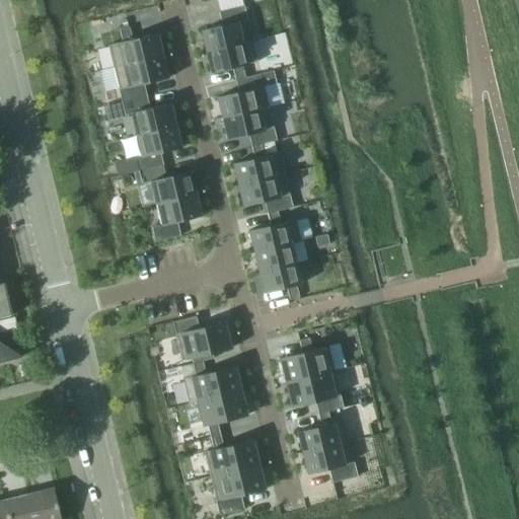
[(218,12),(221,25),(237,21),(237,22),(246,20),(243,6),(218,12)]
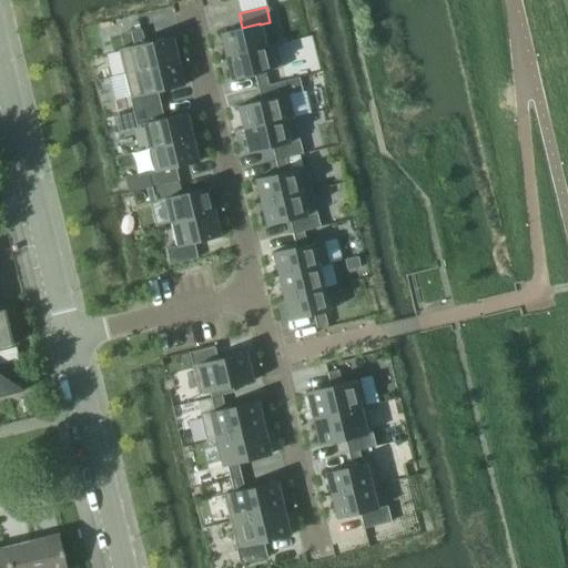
[(265,47),(260,24),(260,23),(242,28),(219,33),(224,57),(265,47)]
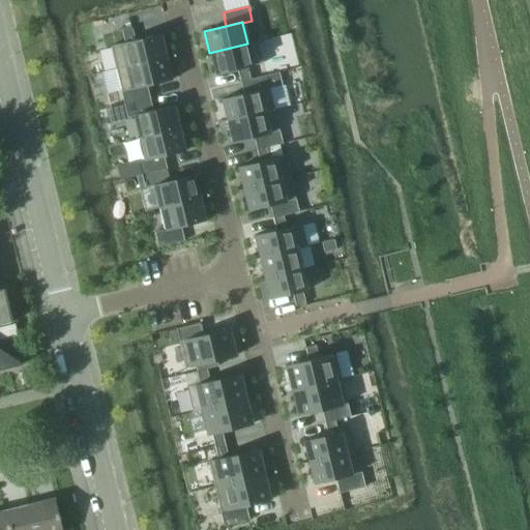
[(121,31),(124,42),(134,40),(130,29),(121,31)]
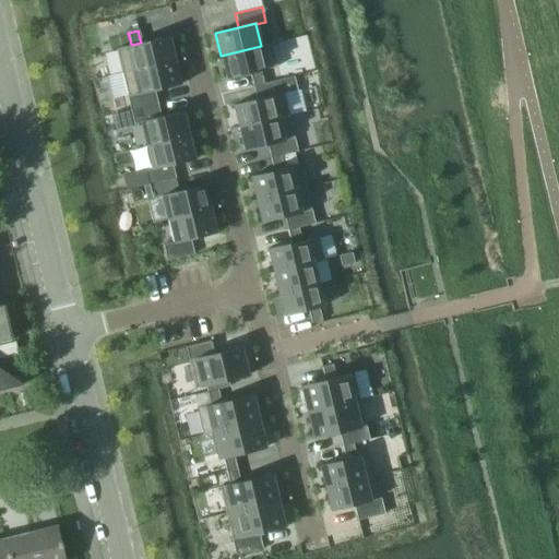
[(168,36),(141,43),(131,45),(116,49),(121,73),(174,60),(168,36)]
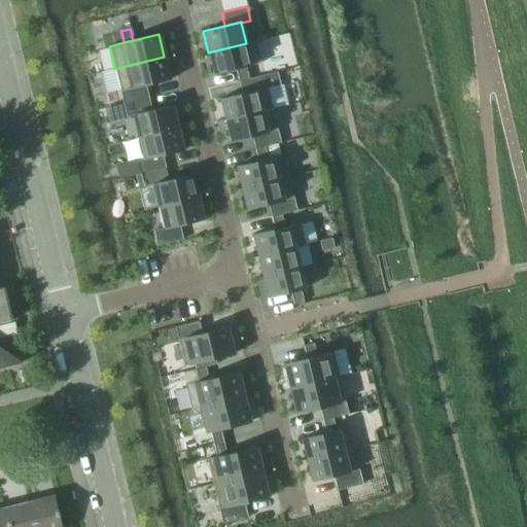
[(255,41),(246,43),(208,53),(213,74),(236,69),(245,67),(260,63),(255,41)]
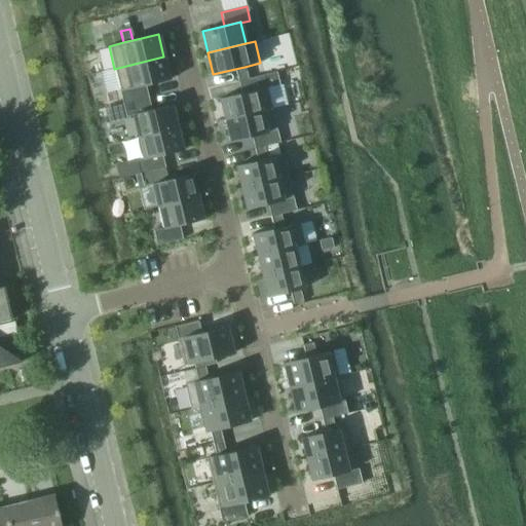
[(114,69),(100,72),(105,91),(118,87),(119,91),(145,85),(170,80),(163,57),(114,69)]
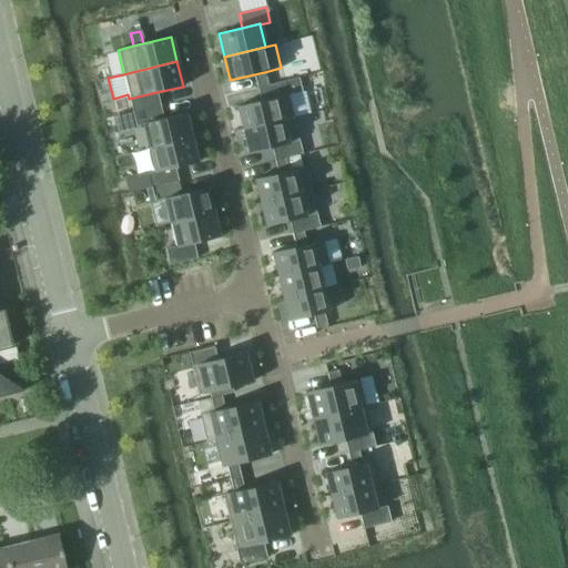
[(267,85),(264,72),(254,74),(256,88),(267,85)]
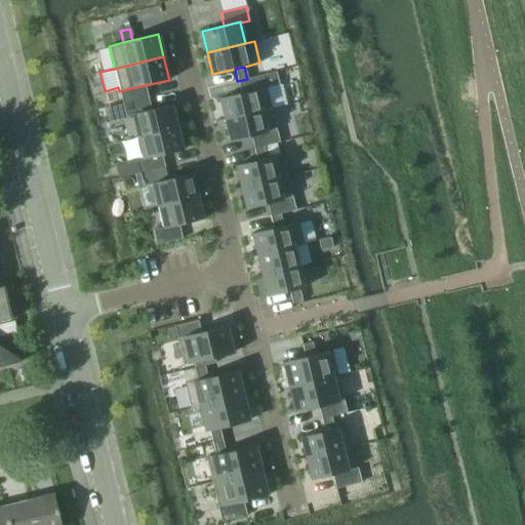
[(247,79),(237,81),(240,93),(266,87),(278,84),(275,72),(247,79)]
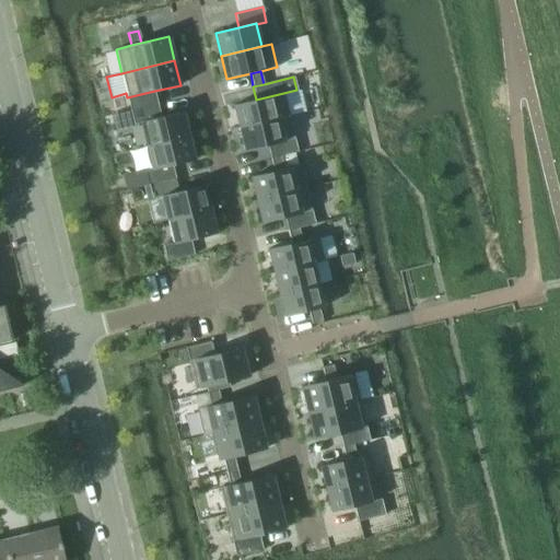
[(158,104),(154,91),(127,97),(130,111),(158,104)]
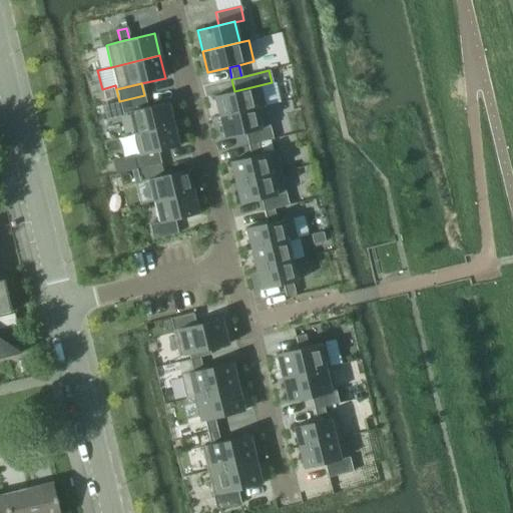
[(265,106),(260,85),(234,91),(213,96),(218,117),(265,106)]
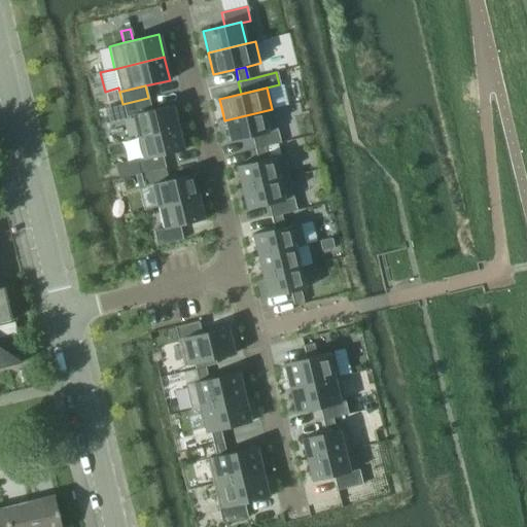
[(151,110),(148,98),(123,104),(126,117),(132,115),(151,110)]
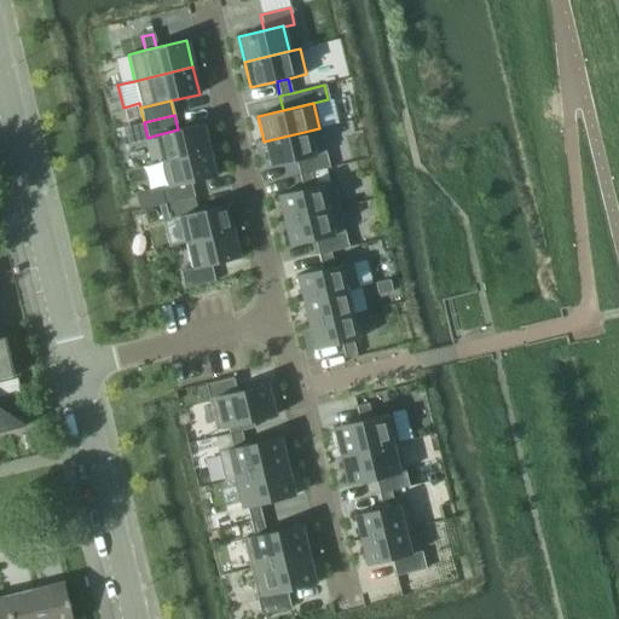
[(202,123),(178,129),(155,136),(161,162),(208,150),(202,123)]
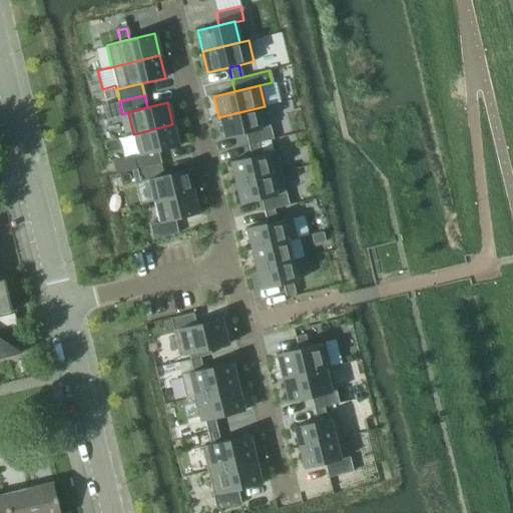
[(270,127),(265,106),(218,117),(223,138),(244,133),(270,127)]
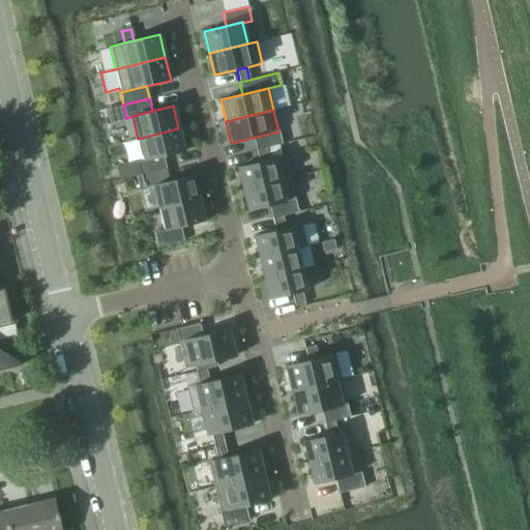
[(184,151),(178,128),(138,139),(143,160),(143,162),(163,156),(184,151)]
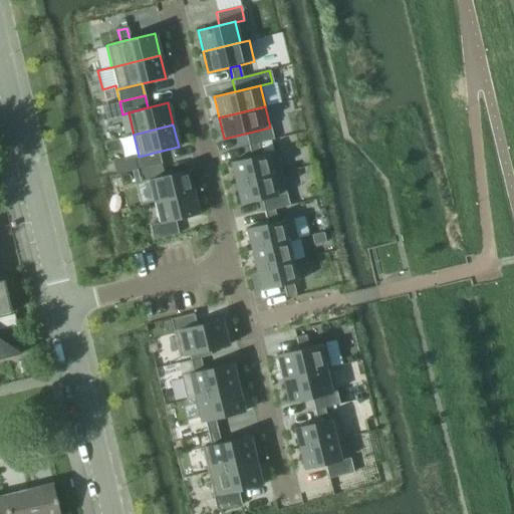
[(273,140),(270,127),(245,134),(248,146),(258,143),(273,140)]
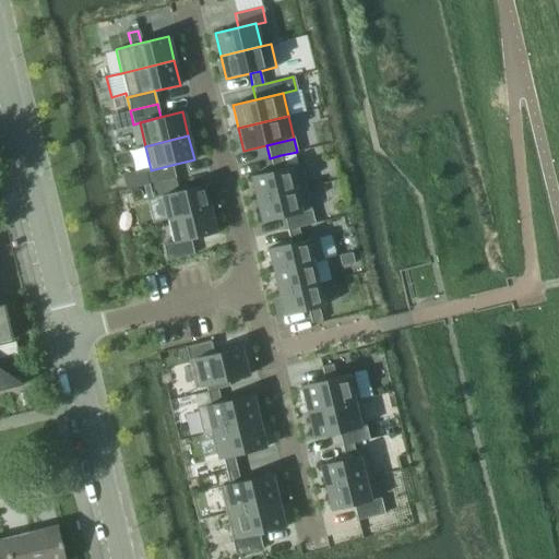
[(284,168),(281,155),(270,158),(273,171),(284,168)]
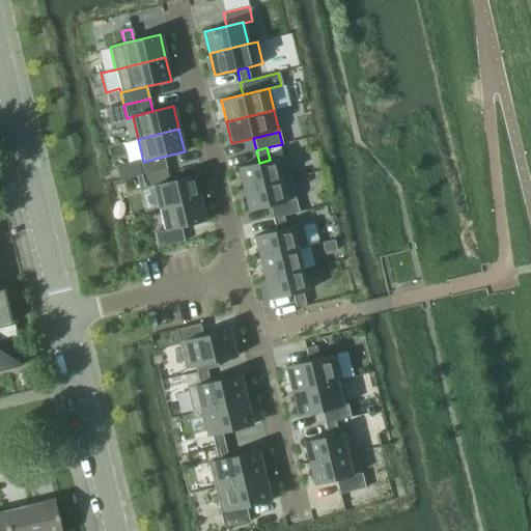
[(166,169),(163,157),(143,162),(143,161),(137,162),(140,175),(156,171),(166,169)]
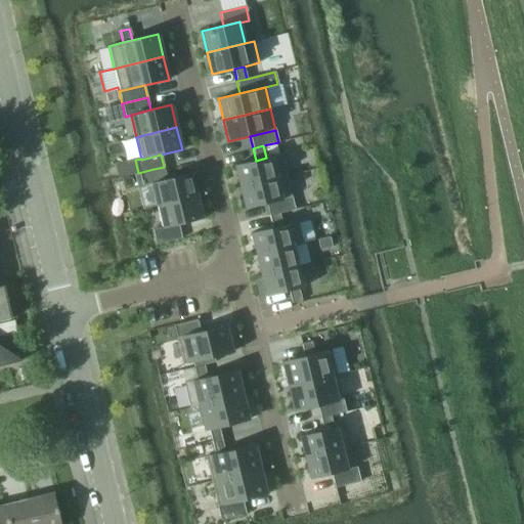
[(281,155),(266,158),(256,161),(233,166),(238,187),(287,176),(281,155)]
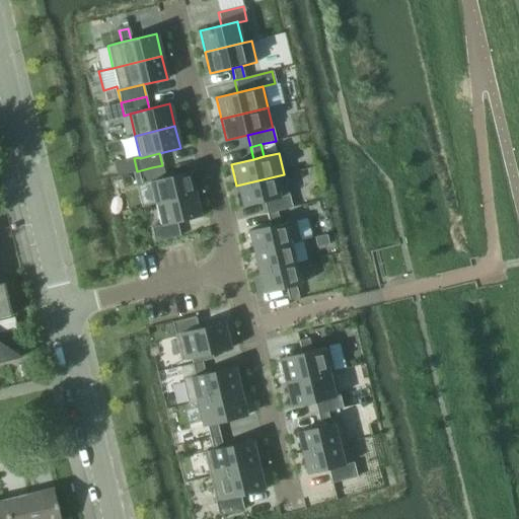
[(162,165),(137,171),(140,183),(150,181),(165,177),(162,165)]
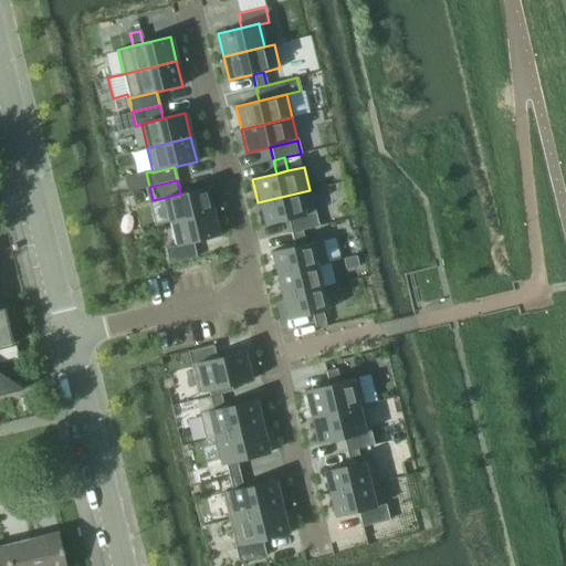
[(149,187),(144,188),(153,227),(169,222),(212,212),(207,187),(180,194),(164,198),(153,200),(149,187)]
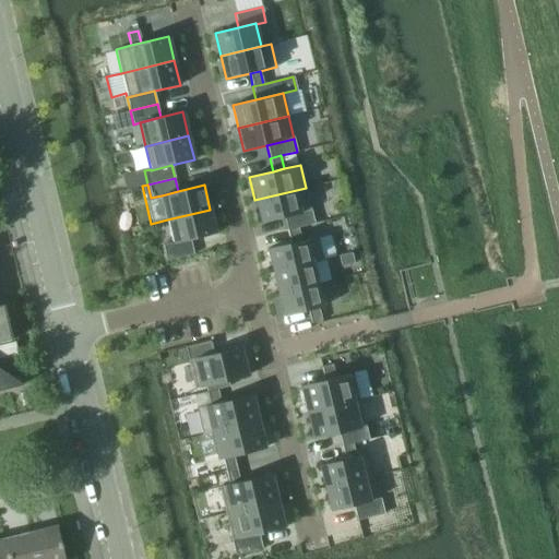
[(311,211),(306,188),(254,200),(260,223),(284,217),(311,211)]
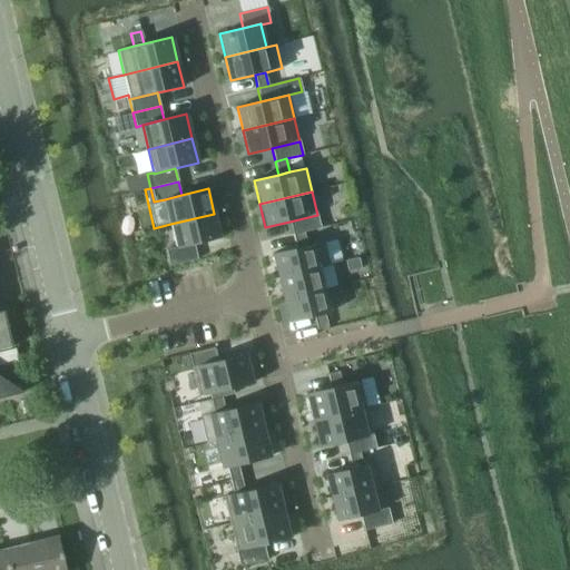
[(219,238),(214,214),(170,224),(176,247),(176,248),(194,245),(219,238)]
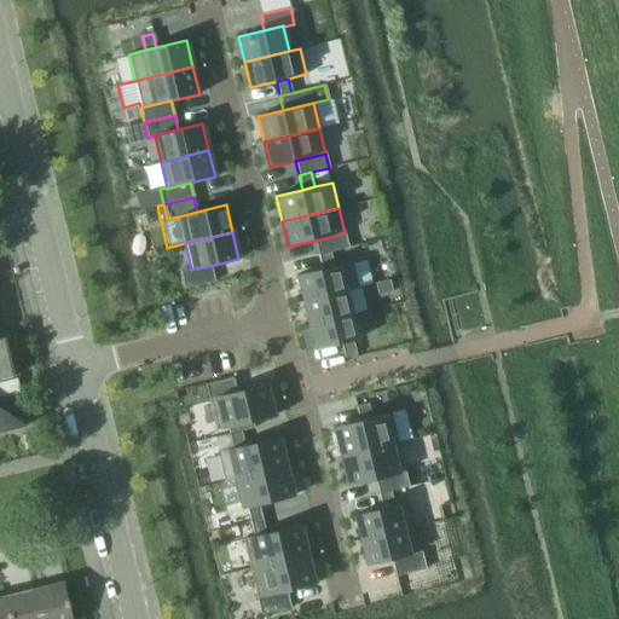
[(348,248),(345,233),(314,241),(318,254),(329,252),(348,248)]
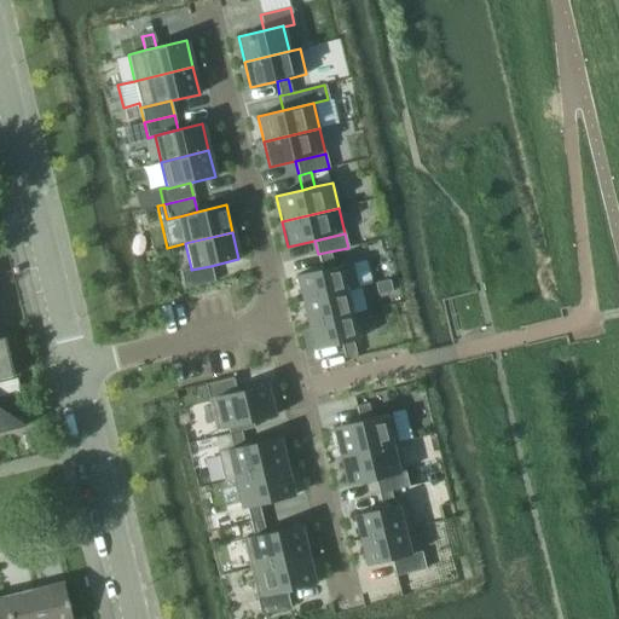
[(333,266),(329,252),(318,254),(322,270),(333,266)]
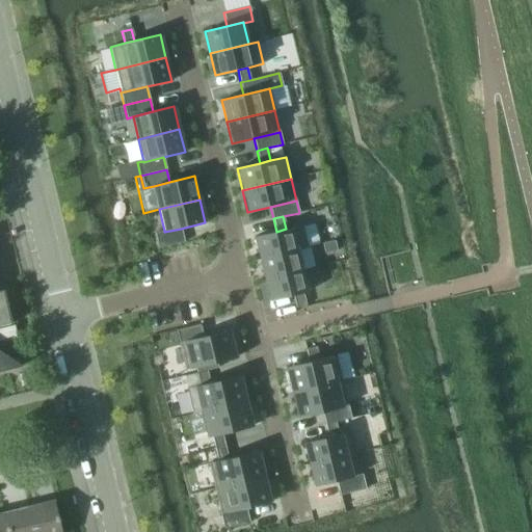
[(301,224),(286,229),(276,232),(254,237),(259,259),(297,249),(307,247),(301,224)]
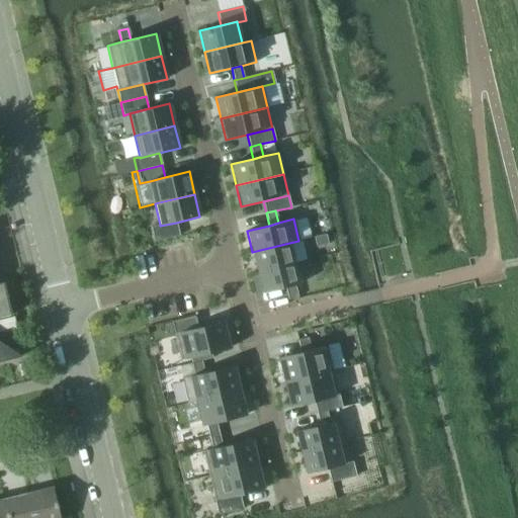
[(179,236),(176,223),(160,226),(160,225),(151,228),(154,242),(179,236)]
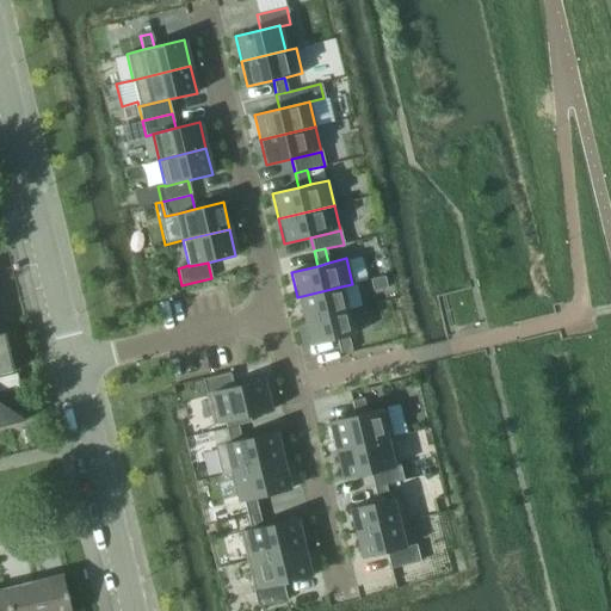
[(383,276),(370,279),(372,291),(387,288),(383,276)]
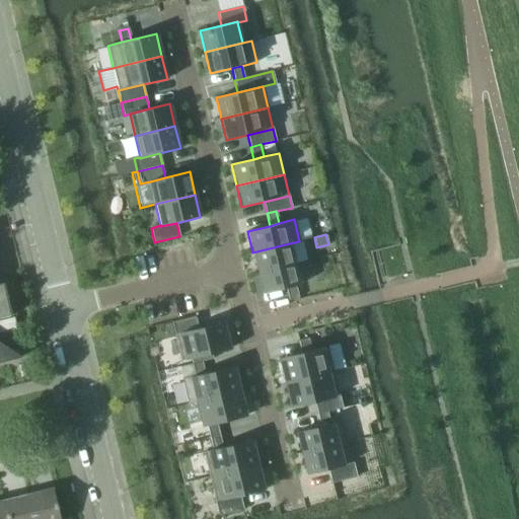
[(295,265),(290,243),(252,252),(257,273),(295,265)]
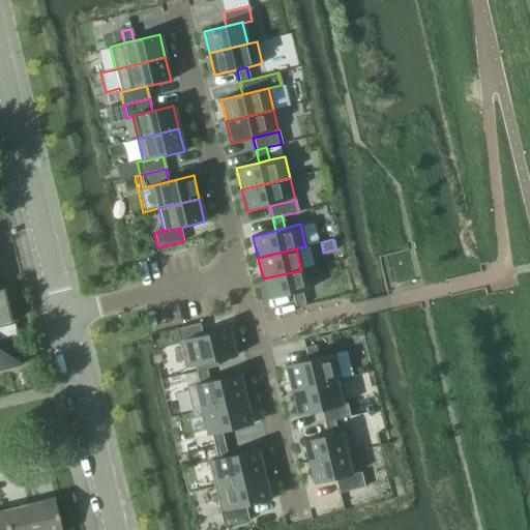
[(306,291),(301,270),(263,278),(268,299),(291,294),(301,292),(306,291)]
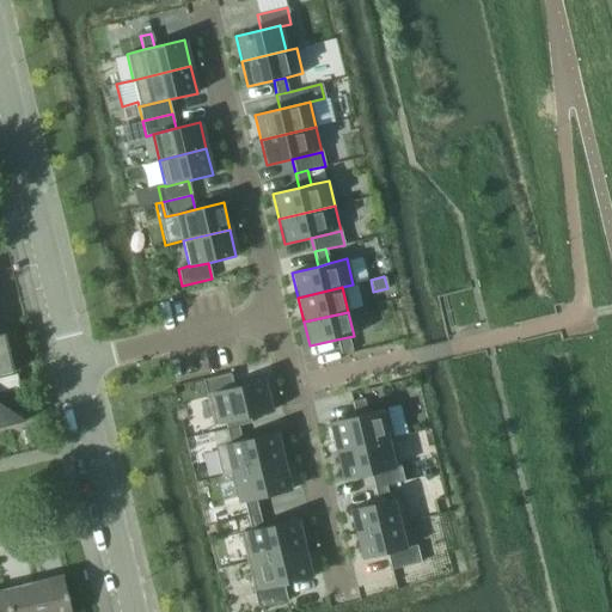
[(0,427),(24,422),(0,405),(0,374),(12,372),(2,334),(0,334),(0,427)]
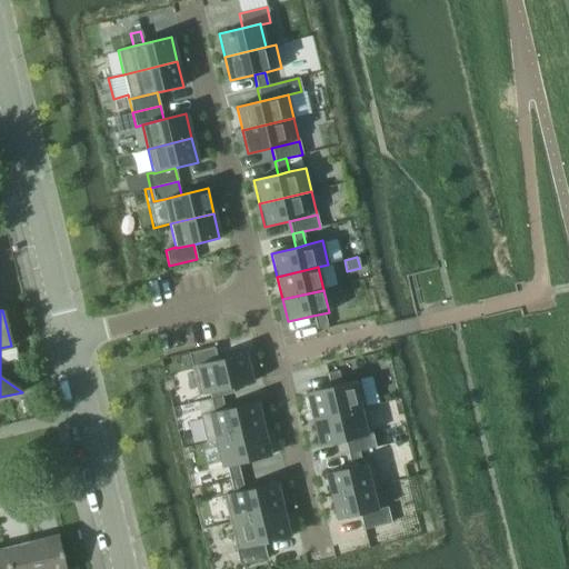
[(327,327),(323,313),(312,316),(316,329),(327,327)]
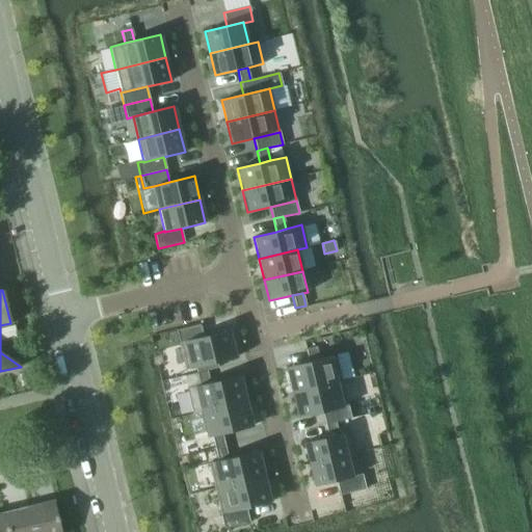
[(176,330),(179,343),(203,337),(200,324),(176,330)]
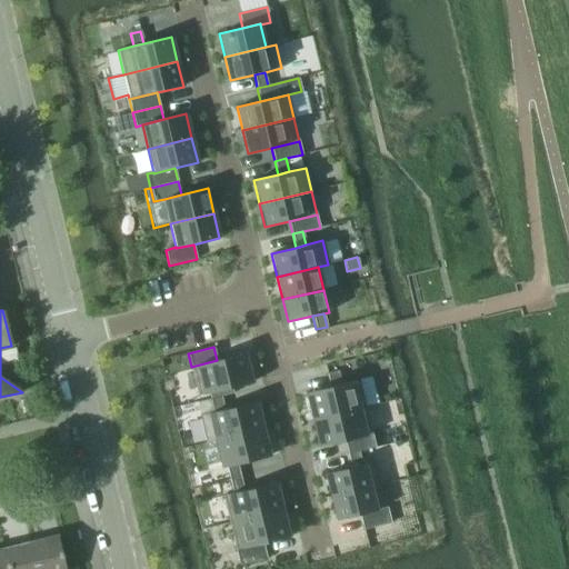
[(245,353),(217,360),(191,367),(198,396),(252,382),(245,353)]
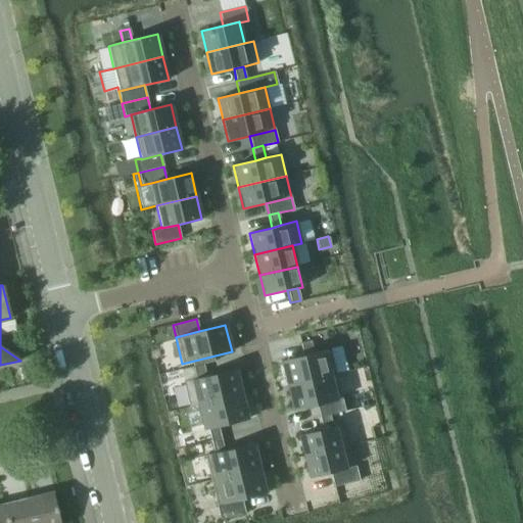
[(300,343),(303,355),(313,353),(311,341),(300,343)]
